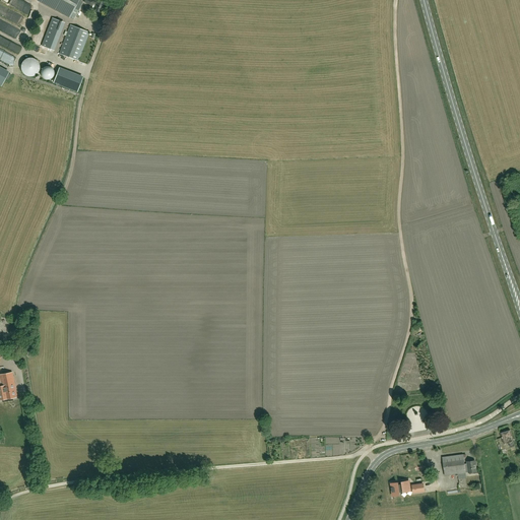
[(66,15),(73,19),(75,16),(76,14),(83,2),(79,0),(37,0),(65,15),(66,15)]
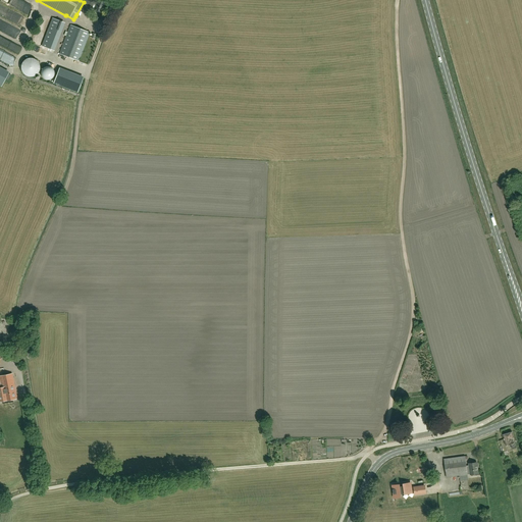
[(91,2),(93,3),(96,4),(94,10),(101,12),(105,3),(98,1),(94,0),(93,0),(93,1),(92,0),(85,0),(85,2),(90,5),(91,2)]
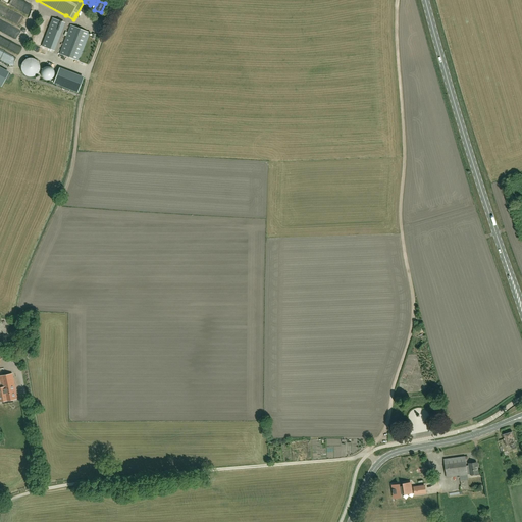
[(23,27),(28,19),(0,5),(0,13),(8,18),(6,20),(15,24),(16,23),(23,27)]
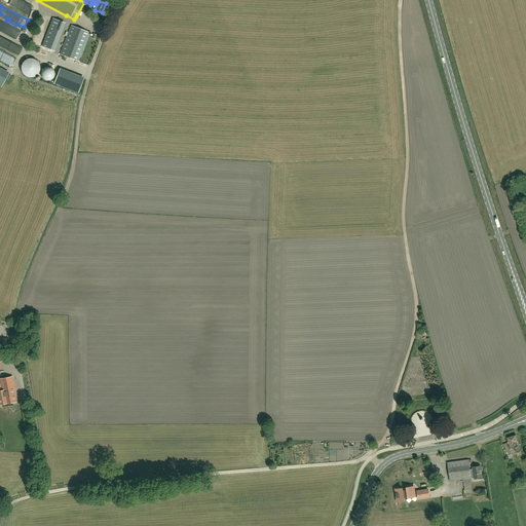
[(62,22),(52,19),(42,46),(51,49),(62,22)]
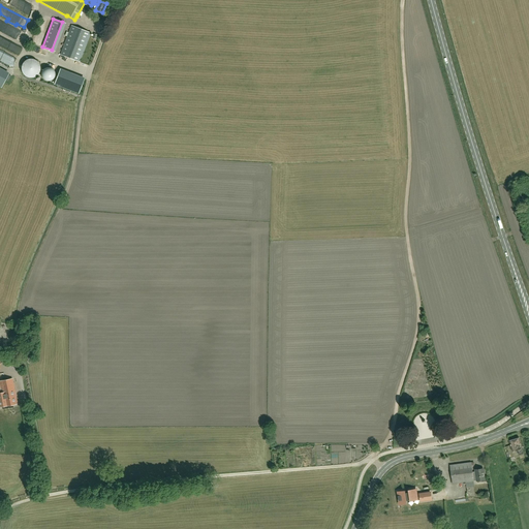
[(80,62),(91,33),(71,26),(61,55),(80,62)]
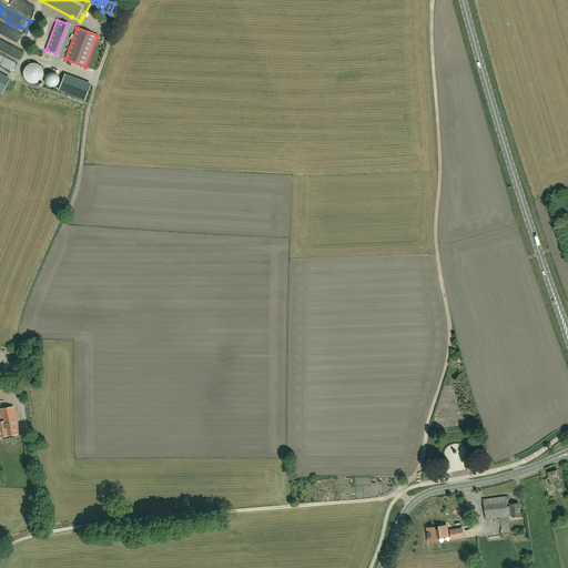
[(43,57),(49,40),(43,38),(38,54),(43,57)]
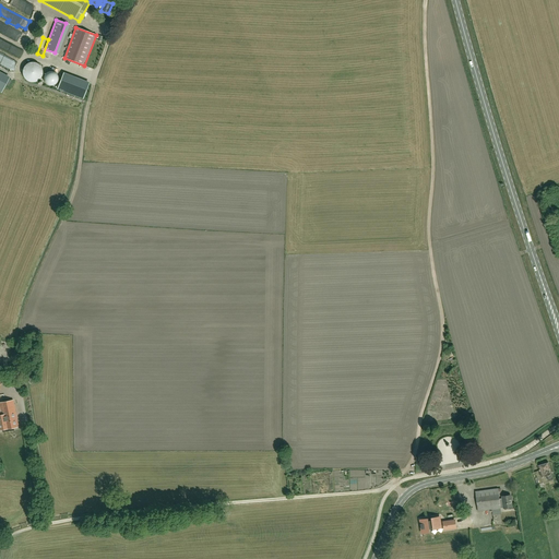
[(28,82),(32,82),(35,82),(38,81),(40,79),(42,76),(43,73),(43,70),(42,67),(39,64),(36,62),(33,62),(31,62),(27,63),(25,64),(23,68),(22,71),(22,74),(23,78),(25,80),(28,82)]
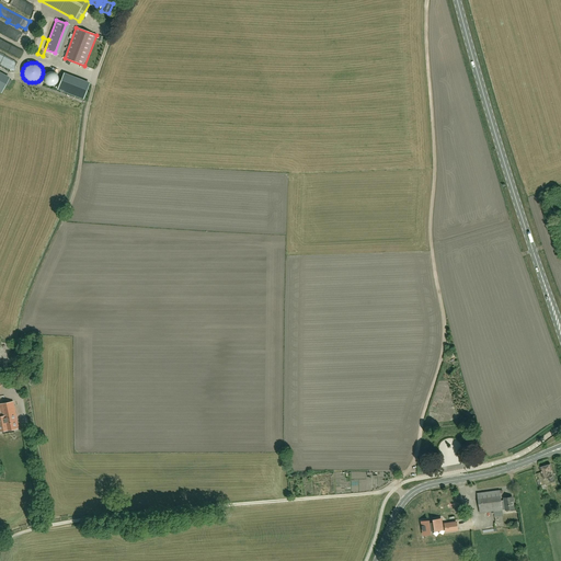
[(47,86),(50,86),(53,86),(55,84),(57,82),(58,80),(58,78),(57,75),(55,72),(52,71),(49,72),(46,73),(45,76),(44,78),(44,81),(45,83),(47,86)]
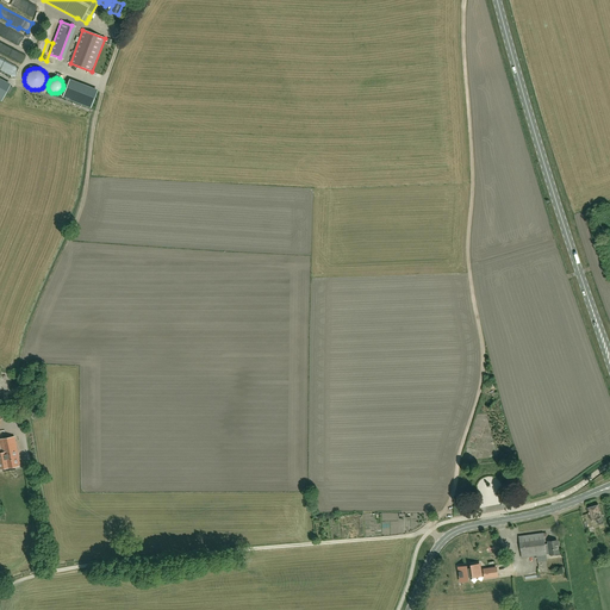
[(10,85),(0,80),(0,99),(1,101),(10,85)]
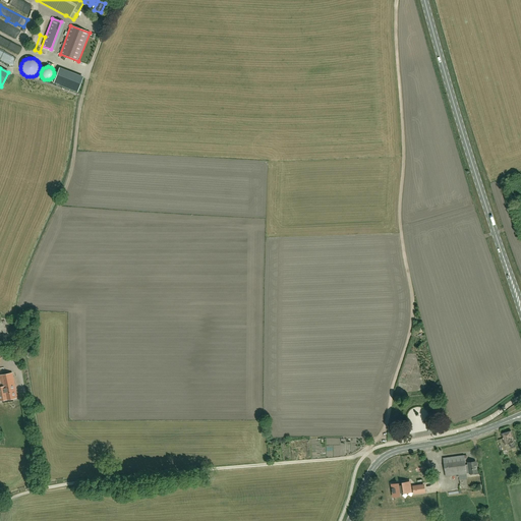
[(82,77),(59,68),(53,82),(77,92),(82,77)]
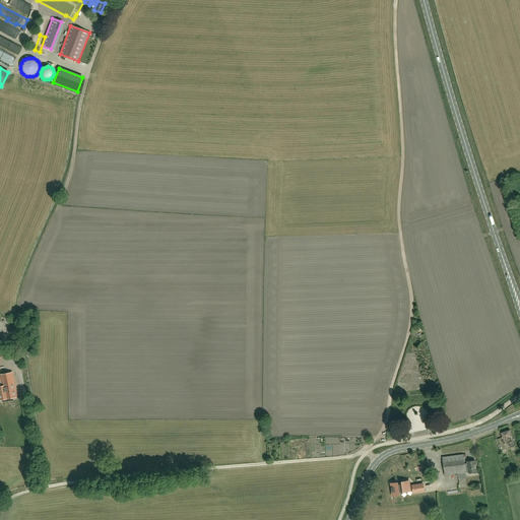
[(0,400),(17,397),(12,373),(0,374),(0,400)]
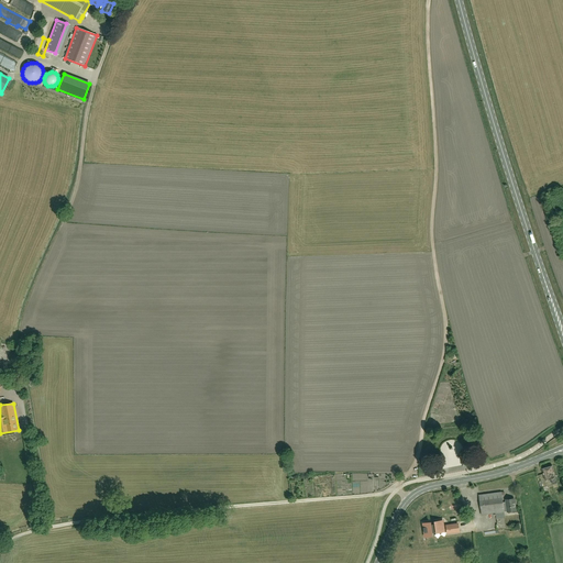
[(545,481),(556,477),(553,466),(542,468),(545,481)]
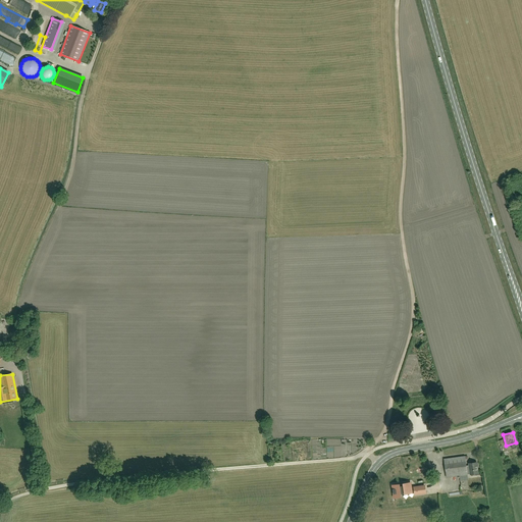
[(470,474),(478,473),(477,463),(469,464),(469,466),(466,466),(465,456),(445,459),(447,477),(467,475),(467,474),(470,473),(470,474)]
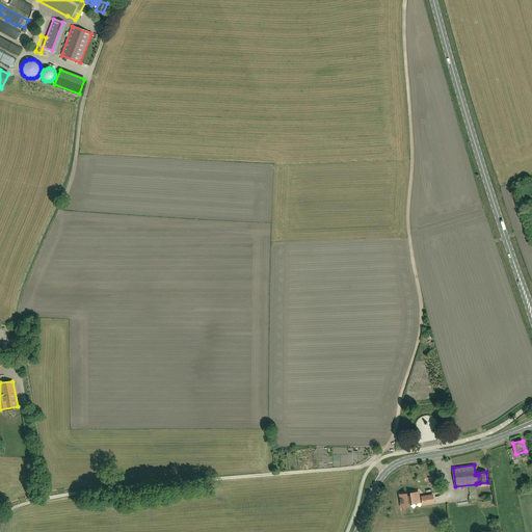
[(402,506),(408,505),(408,503),(419,502),(423,501),(422,497),(419,498),(418,493),(411,494),(411,495),(407,496),(407,495),(400,496),(402,506)]
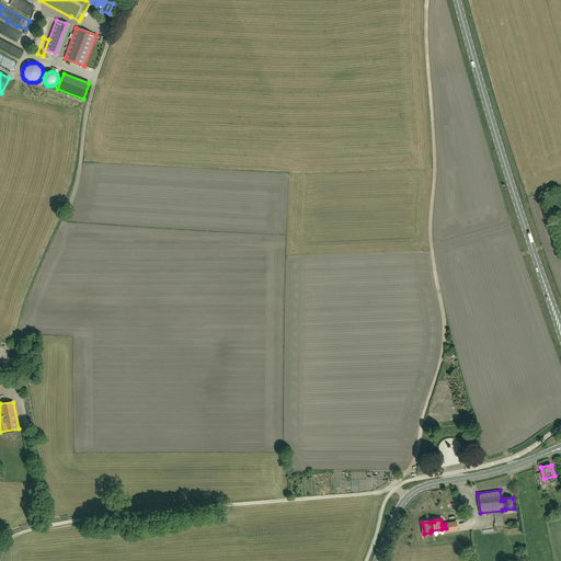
[(445,524),(446,528),(446,531),(457,529),(456,523),(445,524)]
